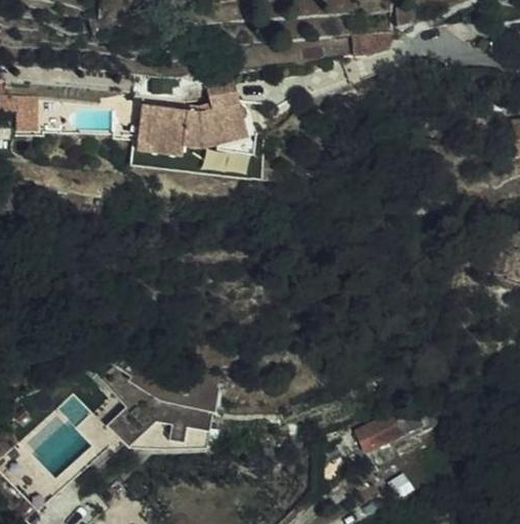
[(207,85),(207,104),(228,105),(241,105),(237,79),(207,85)]
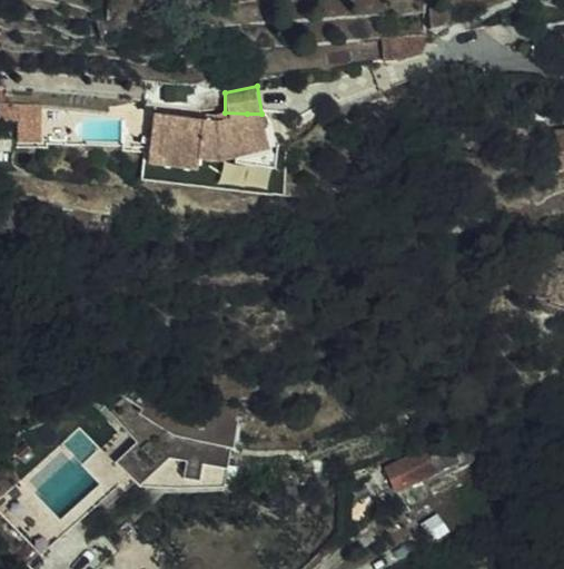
[(26,101),(19,137),(37,141),(43,105),(26,101)]
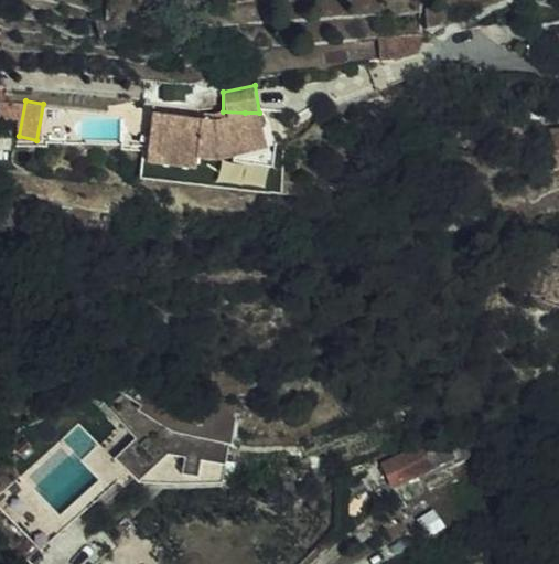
[(217,162),(232,155),(266,148),(259,113),(245,113),(223,112),(216,115),(204,113),(203,117),(154,106),(150,131),(144,156),(195,168),(197,158),(217,162)]
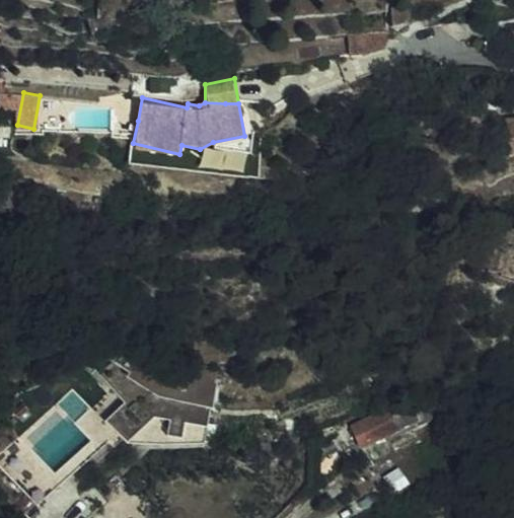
[(254,134),(244,136),(213,142),(214,150),(255,150),(254,134)]
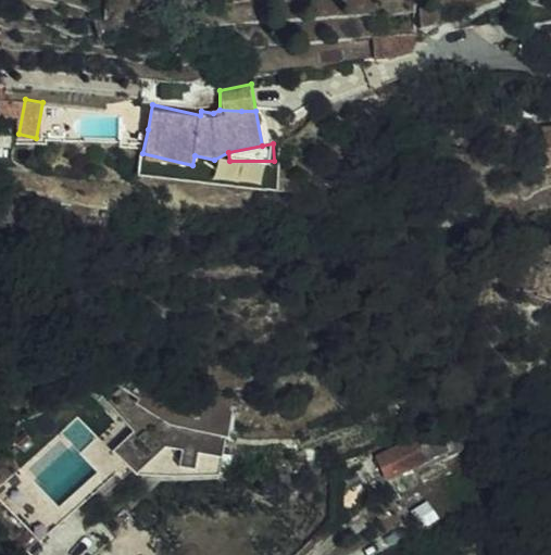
[(160,395),(138,379),(123,393),(107,407),(133,436),(112,456),(126,469),(136,479),(173,480),(220,479),(222,462),(225,439),(229,417),(176,407),(160,395)]
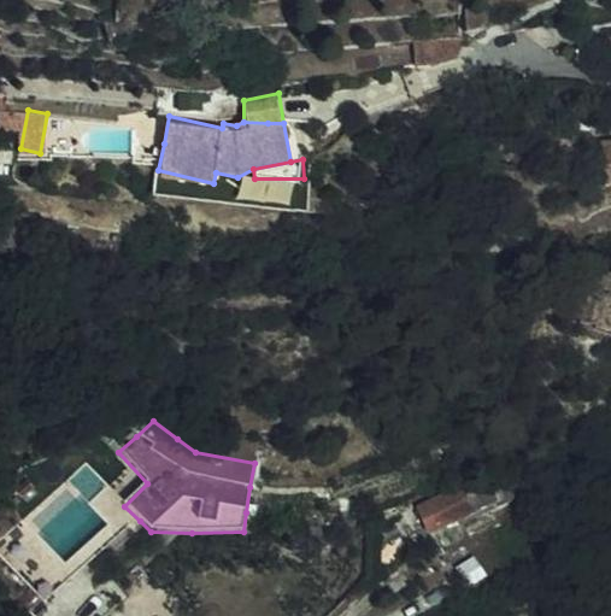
[(510,497),(499,471),(470,484),(481,509),(510,497)]
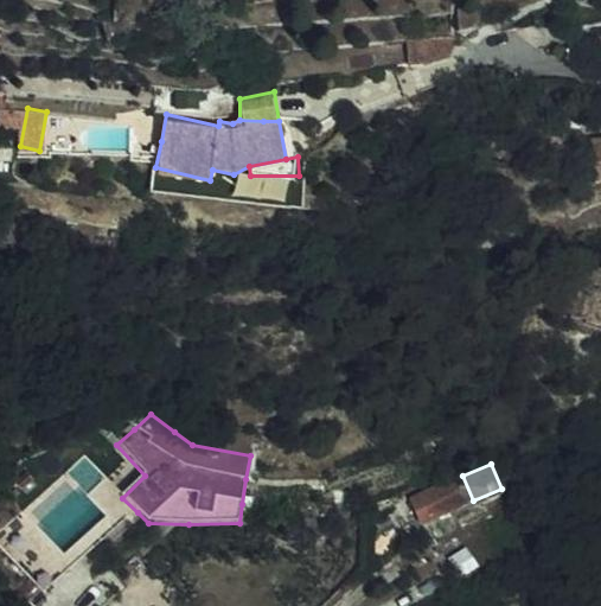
[(415,499),(424,524),(466,509),(456,484),(415,499)]
